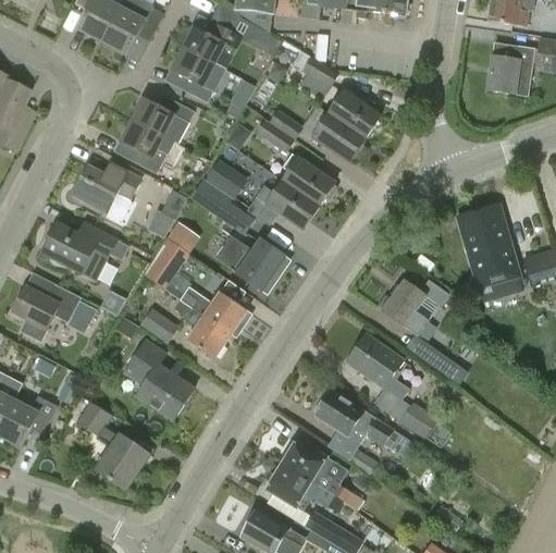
[(14,0),(33,9),(36,0),(14,0)]
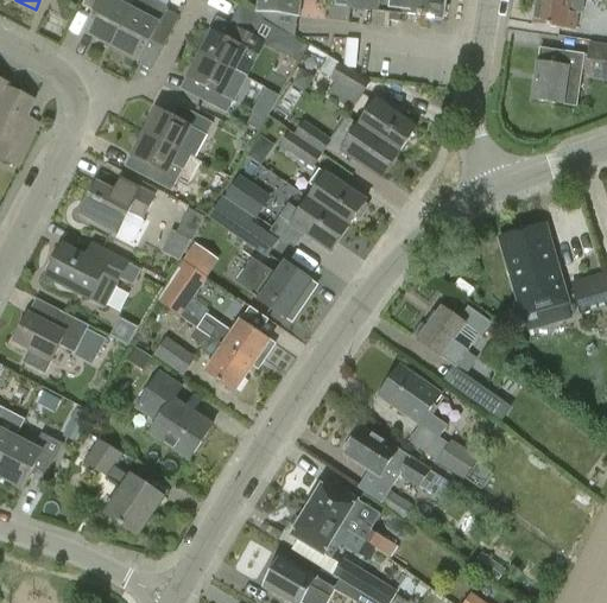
[(83,30),(111,44),(131,6),(119,0),(82,0),(81,1),(95,8),(83,30)]
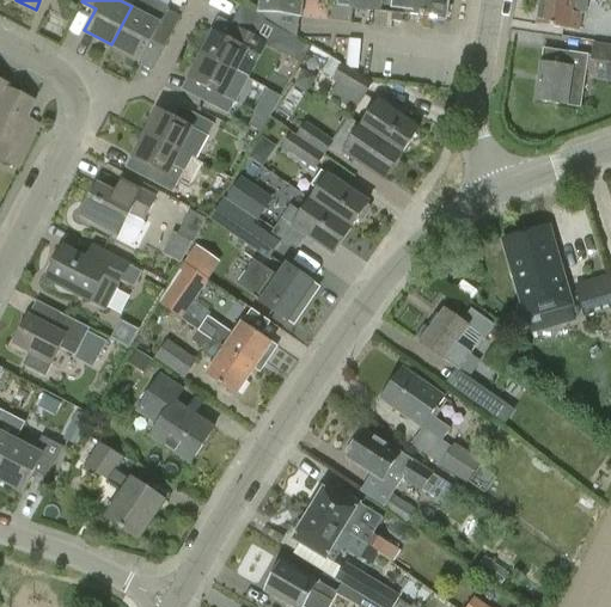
[(134,0),(132,6),(111,44),(139,59),(151,37),(164,44),(179,13),(166,6),(167,4),(160,0),(134,0)]
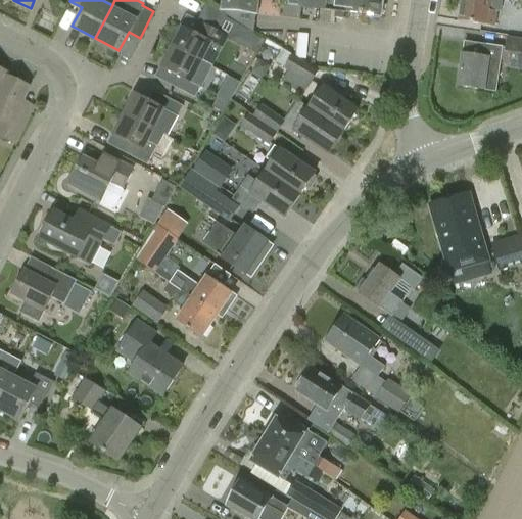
[(221,0),(220,9),(253,29),(255,0),(221,0)]
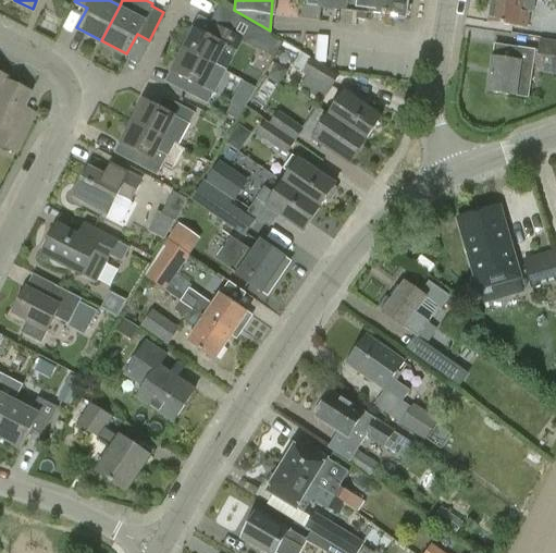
[(301,0),(300,16),(319,19),(320,5),(405,14),(406,0),(301,0)]
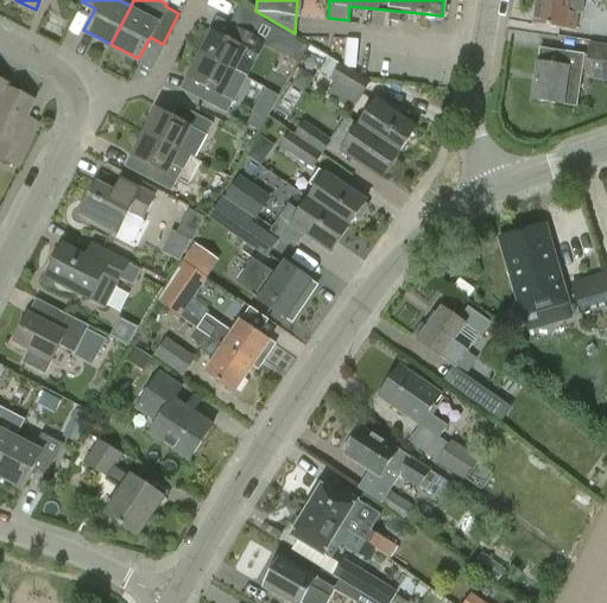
[(568,10),(569,0),(535,0),(532,21),(573,27),(575,11),(568,10)]
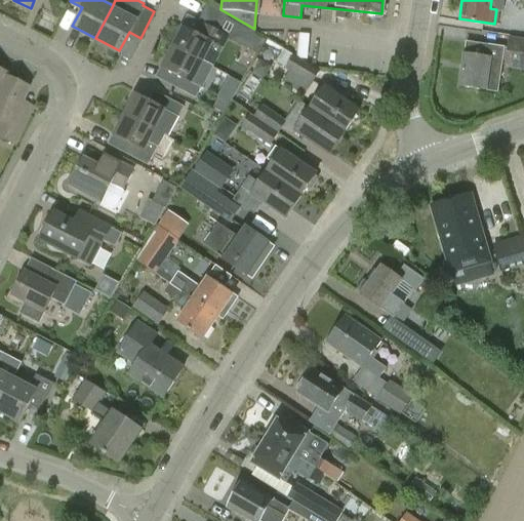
[(194,31),(183,25),(171,45),(201,61),(210,66),(228,35),(200,19),(194,31)]
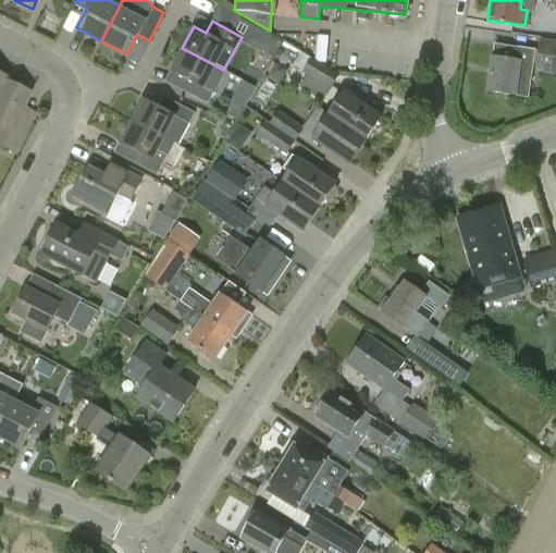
[(555,37),(541,36),(539,49),(536,64),(555,66),(555,37)]
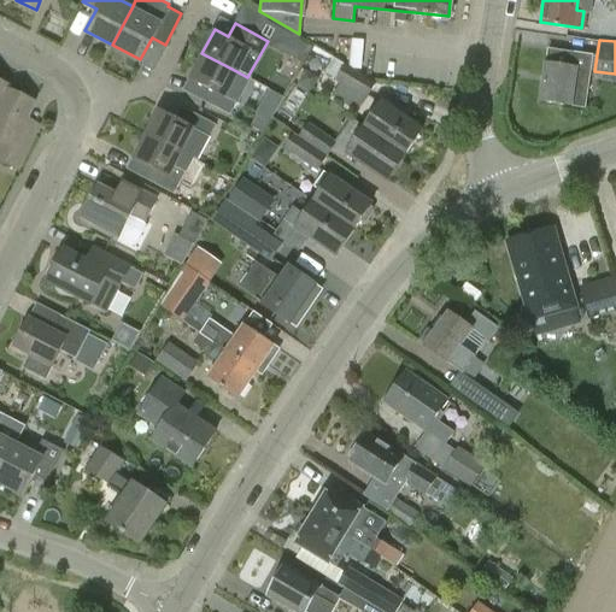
[(592,53),(547,47),(540,99),(584,105),(592,53)]
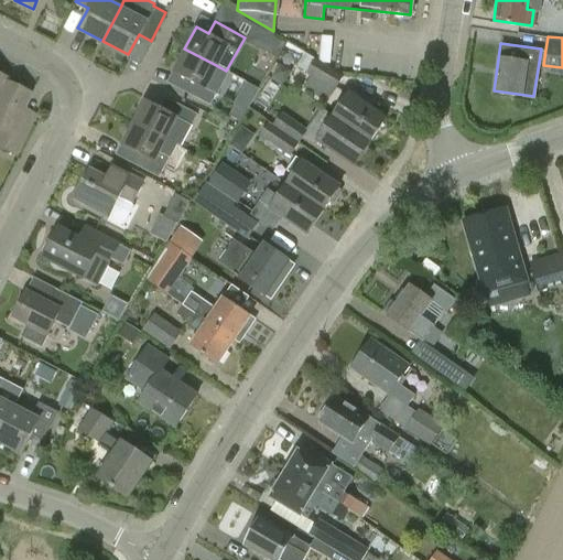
[(216,65),(184,49),(173,70),(192,79),(186,90),(209,103),(215,93),(226,71),(216,65)]
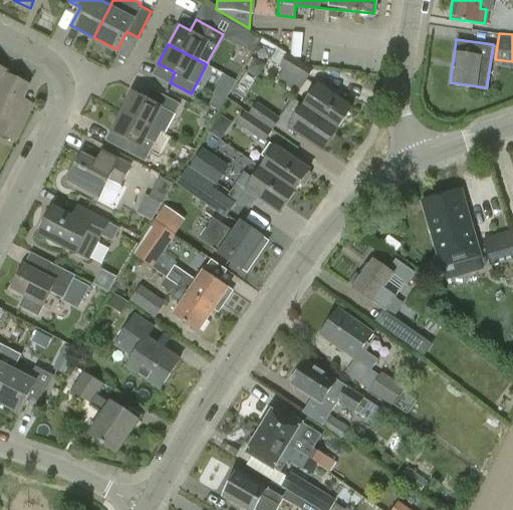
[(310,69),(286,52),(277,64),(302,81),(310,69)]
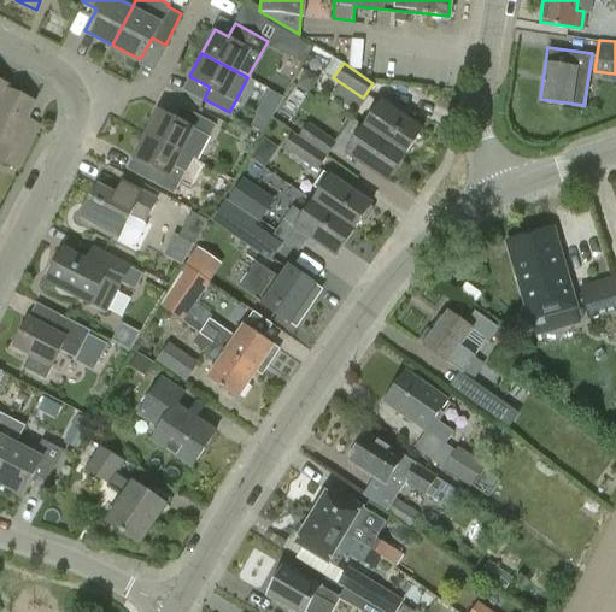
[(315,74),(304,66),(298,77),(309,84),(315,74)]
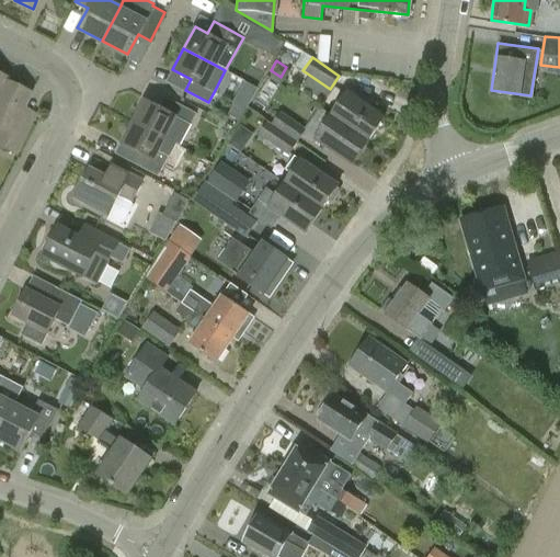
[(258,93),(271,97),(274,80),(261,78),(258,93)]
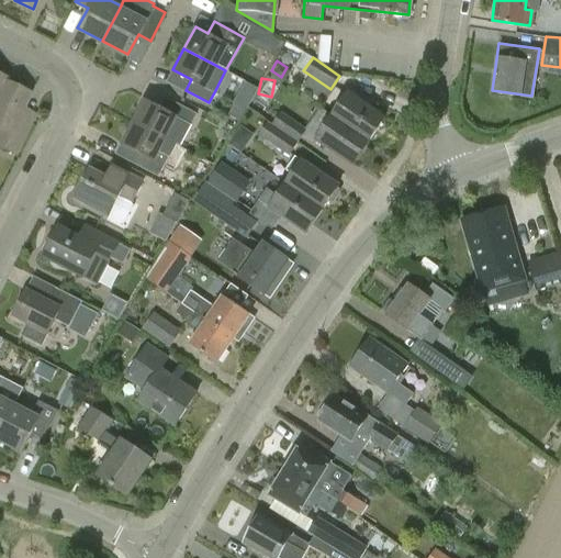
[(27,91),(2,79),(1,79),(0,81),(0,143),(14,151),(27,122),(15,116),(27,91)]
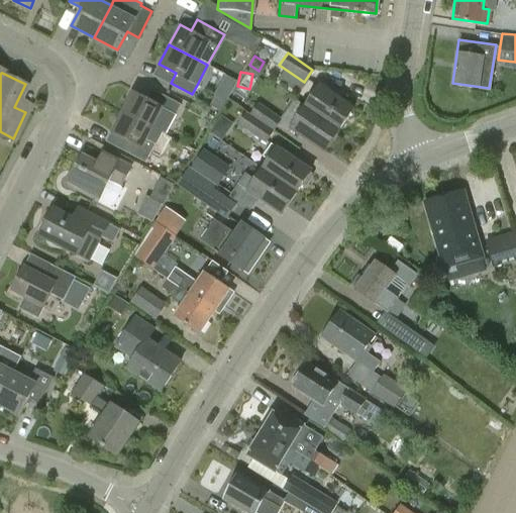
[(319,83),(304,104),(338,128),(352,106),(319,83)]
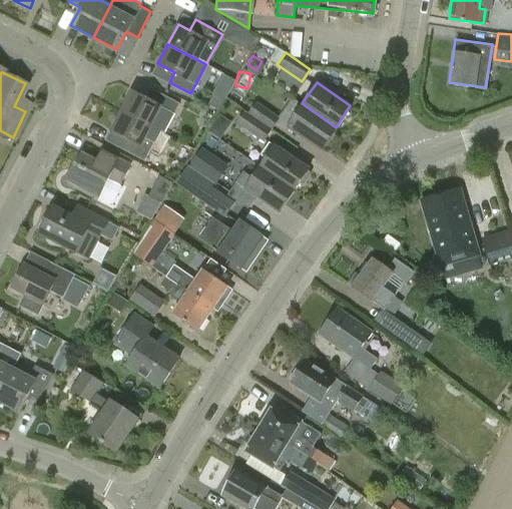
[(132,89),(121,109),(150,124),(160,106),(169,110),(172,112),(178,102),(175,100),(153,89),(148,98),(132,89)]
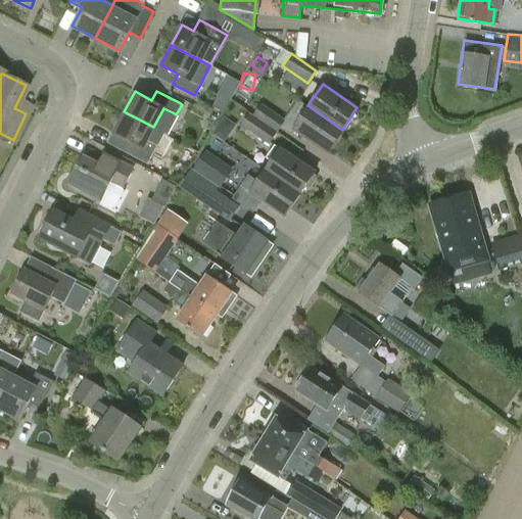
[(226,98),(217,93),(210,103),(220,108),(226,98)]
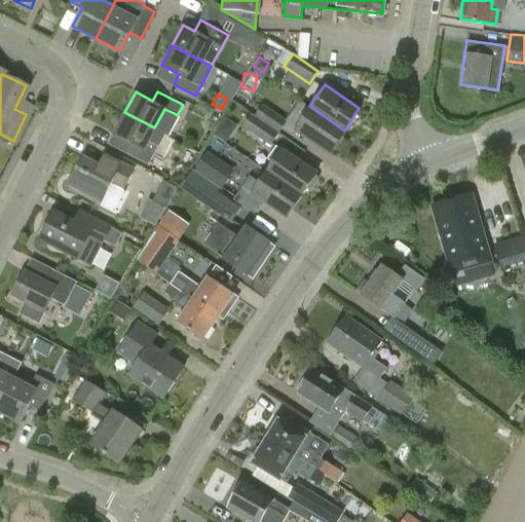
[(254,114),(259,118),(278,131),(287,119),(262,102),(254,114)]
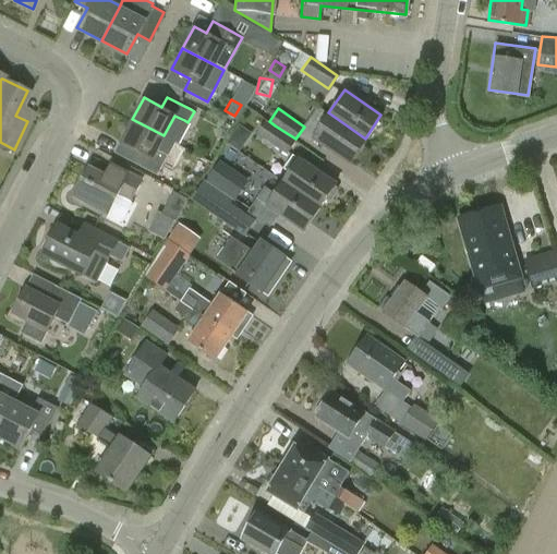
[(349,161),(365,139),(328,112),(313,135),(349,161)]
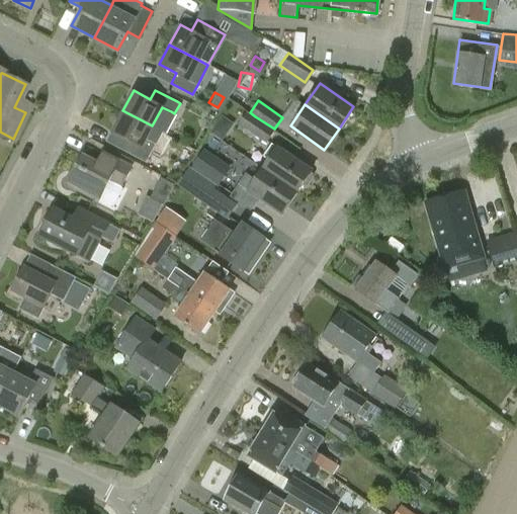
[(122,110),(113,129),(112,130),(130,139),(123,149),(146,161),(151,150),(155,143),(146,138),(152,125),(122,110)]
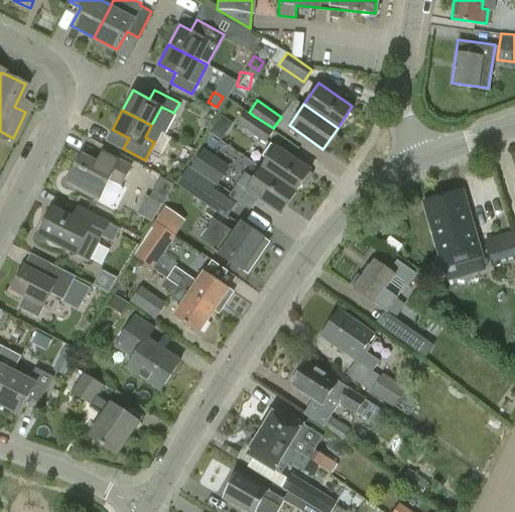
[(210,129),(222,135),(230,117),(217,112),(210,129)]
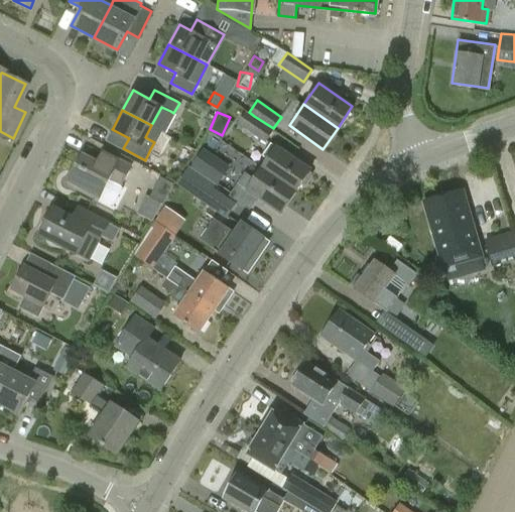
[(265,140),(273,128),(254,116),(246,127),(265,140)]
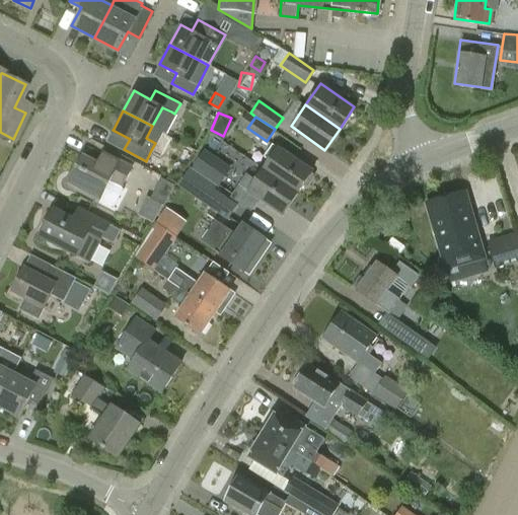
[(278,146),(263,167),(297,191),(303,181),(304,184),(306,182),(312,174),(312,171),(310,170),(311,169),(278,146)]
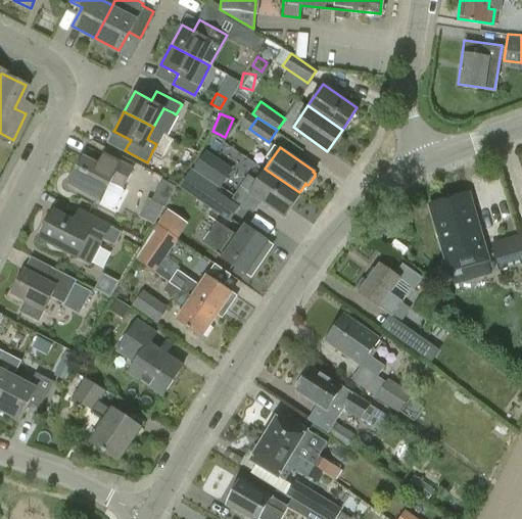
[(205,148),(192,168),(220,185),(232,167),(205,148)]
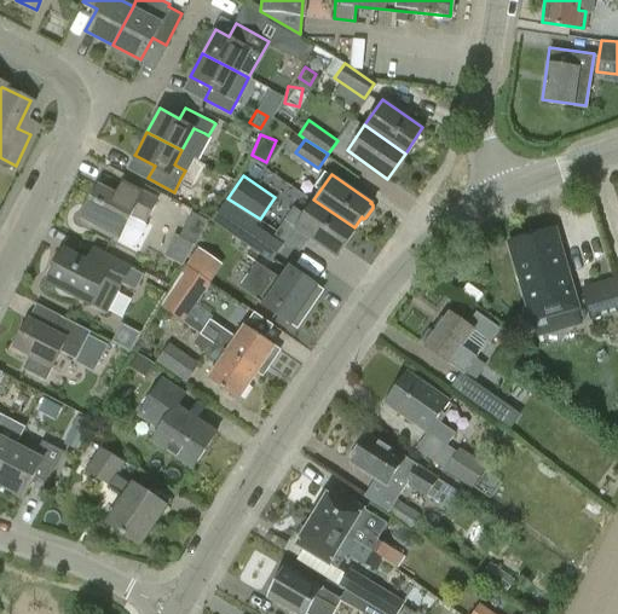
[(122,178),(115,192),(97,183),(80,215),(117,235),(131,212),(144,219),(156,196),(122,178)]
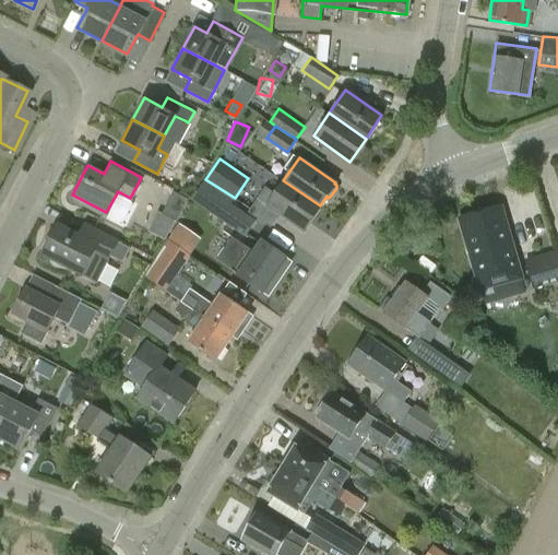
[(217,214),(245,234),(254,219),(230,202),(233,199),(204,179),(192,197),(217,214)]
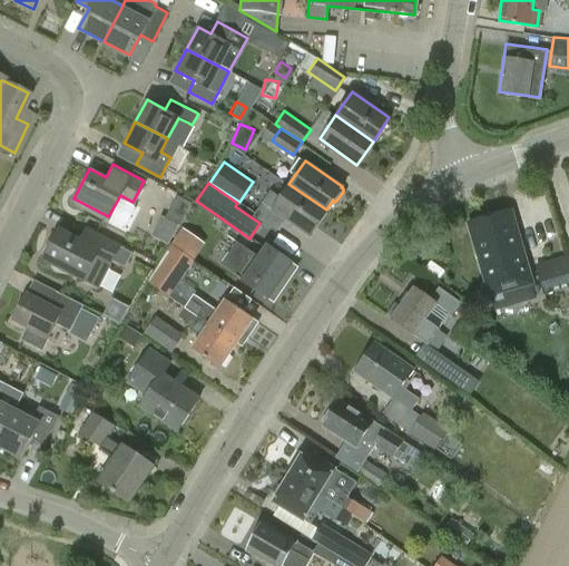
[(270,188),(262,199),(273,207),(272,207),(310,233),(326,210),(288,184),(281,196),(270,188)]
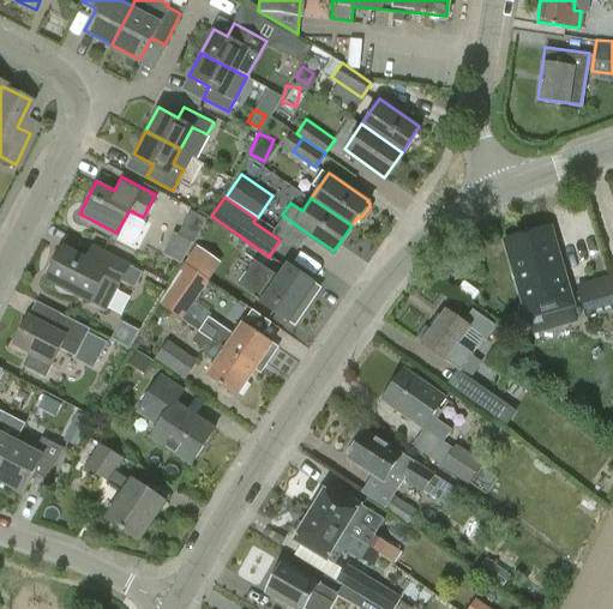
[(168,252),(184,260),(194,239),(196,239),(208,215),(192,207),(168,252)]
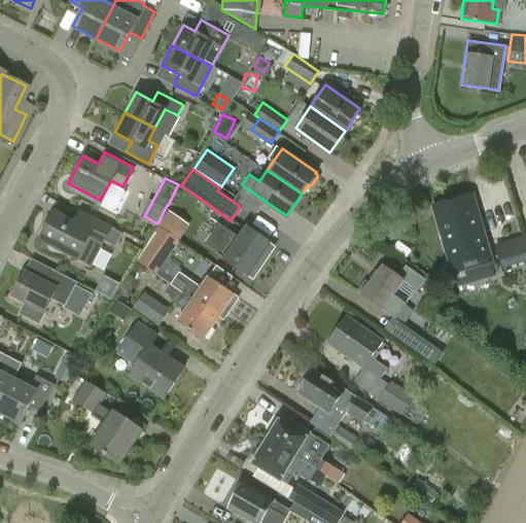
[(431,203),(452,271),(491,259),(471,192),(431,203)]
